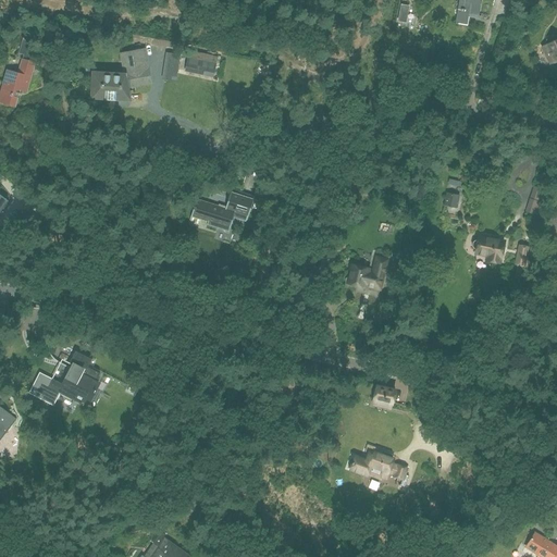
[(459,2),(456,23),(467,25),(469,14),(478,16),(480,0),(461,0),(461,2),(459,2)]
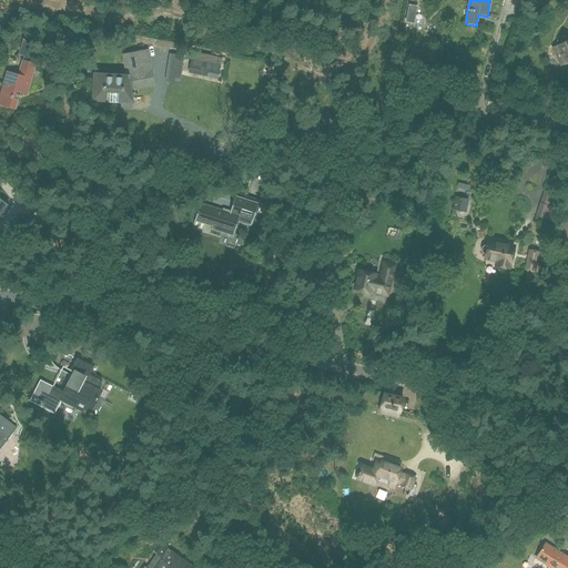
[(22,21),(16,12),(11,16),(18,24),(22,21)]
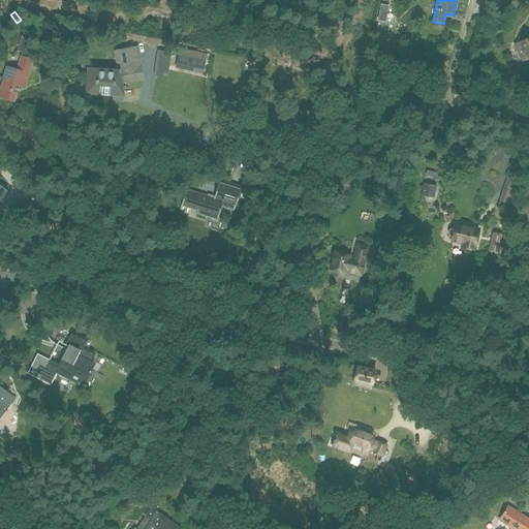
[(519,40),(514,43),(517,49),(516,49),(522,60),(523,61),(527,59),(528,59),(528,61),(528,35),(526,37),(525,36),(523,35),(519,37),(519,39),(519,40)]
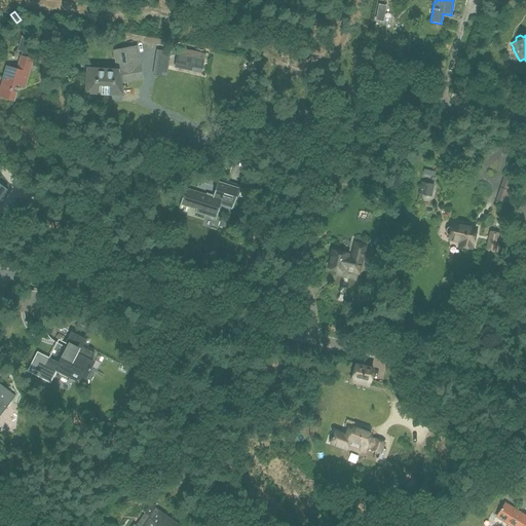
[(7,67),(0,90),(0,96),(13,100),(17,84),(25,86),(34,53),(21,38),(17,50),(22,51),(16,70),(7,67)]
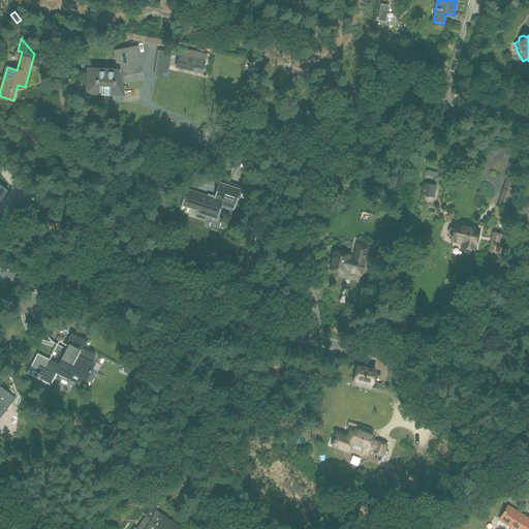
[(88,68),(86,93),(98,94),(98,95),(124,96),(121,83),(143,79),(137,47),(115,51),(118,70),(88,68)]
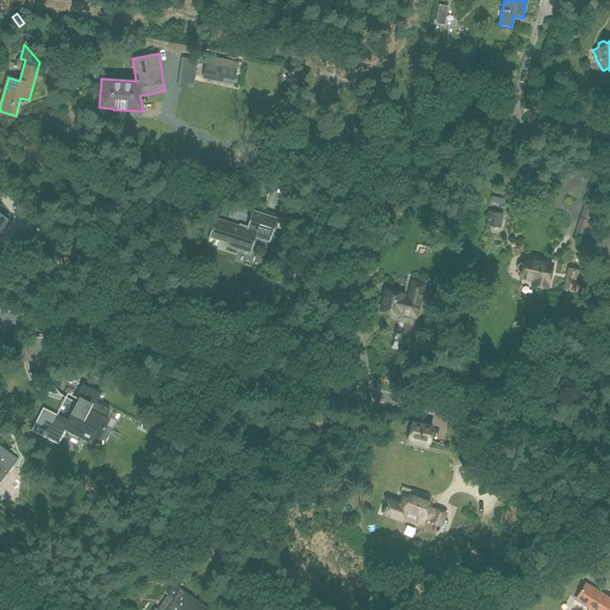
[(207,56),(204,73),(217,76),(216,80),(234,85),(237,68),(238,62),(207,56)]
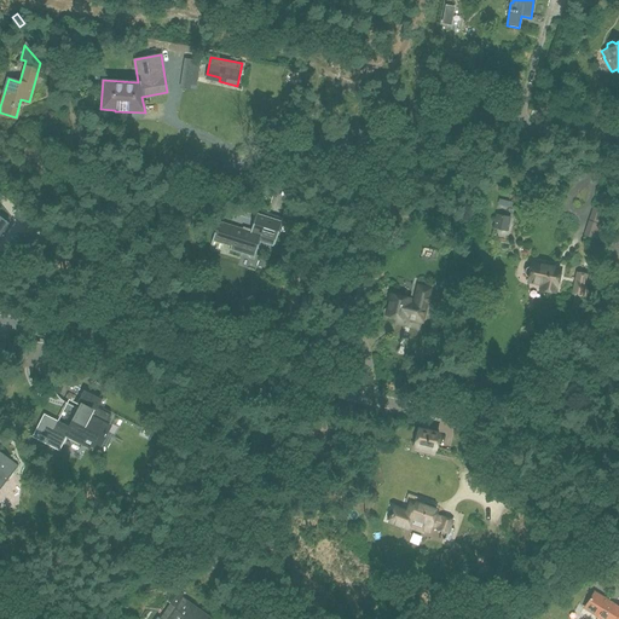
[(613,217),(614,204),(607,203),(605,215),(613,217)]
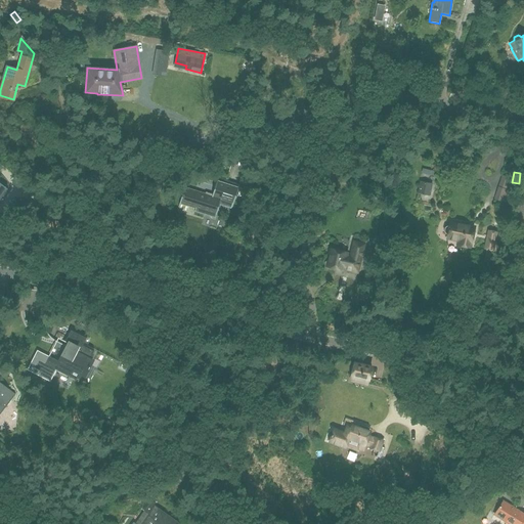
[(232,203),(237,187),(217,181),(215,187),(207,190),(206,193),(185,187),(180,203),(195,208),(193,212),(214,218),(220,200),(232,203)]
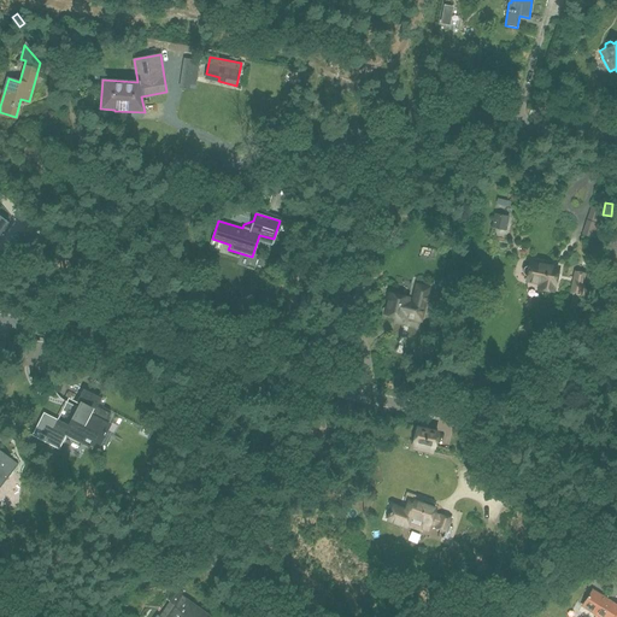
[(506,231),(510,216),(495,213),(492,228),(506,231)]
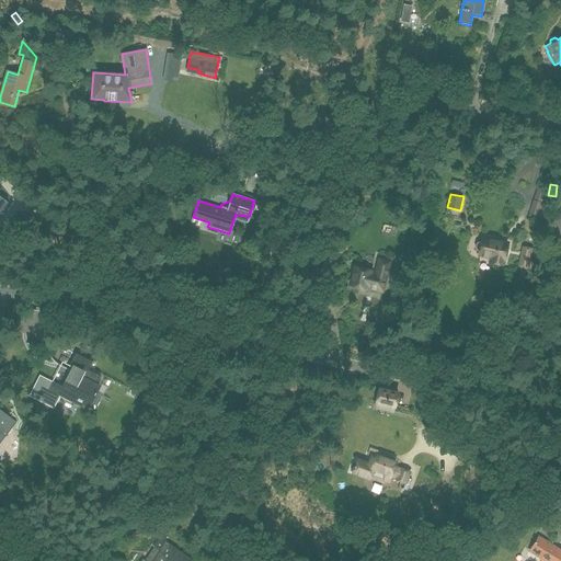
[(547,205),(537,201),(533,215),(544,218),(548,205),(547,205)]
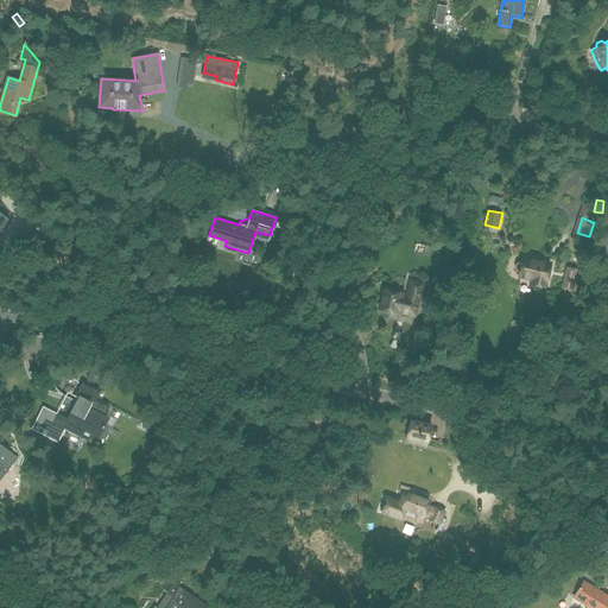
[(545,286),(550,264),(523,259),(523,263),(520,263),(517,265),(515,268),(518,271),(520,272),(519,277),(532,279),(531,283),(545,286)]
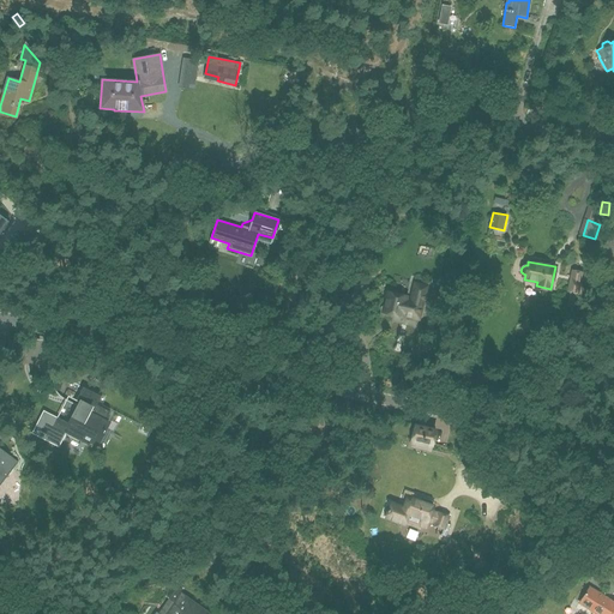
[(572,270),(569,292),(579,294),(583,272),(572,270)]
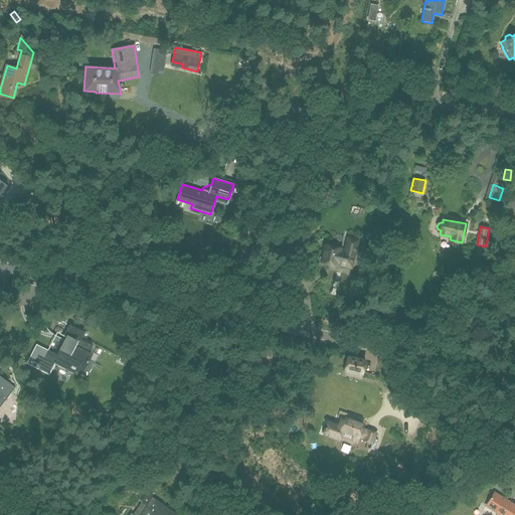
[(363,241),(370,243),(372,236),(370,235),(365,234),(363,241)]
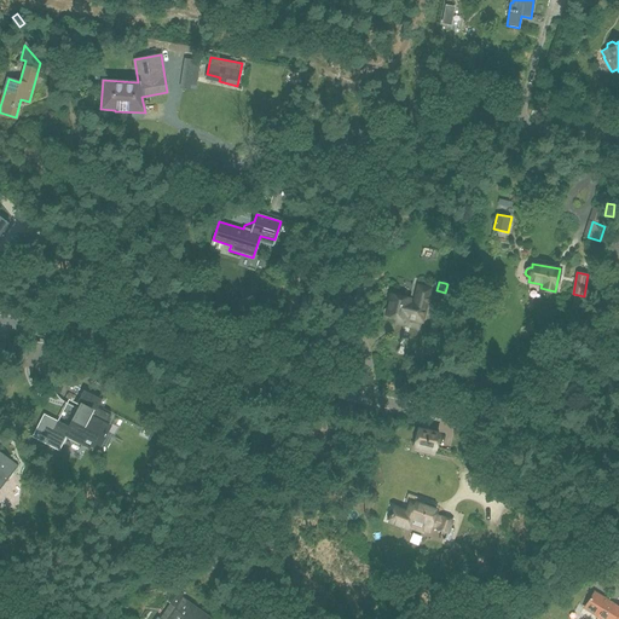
[(370,289),(356,285),(351,305),(365,308),(370,289)]
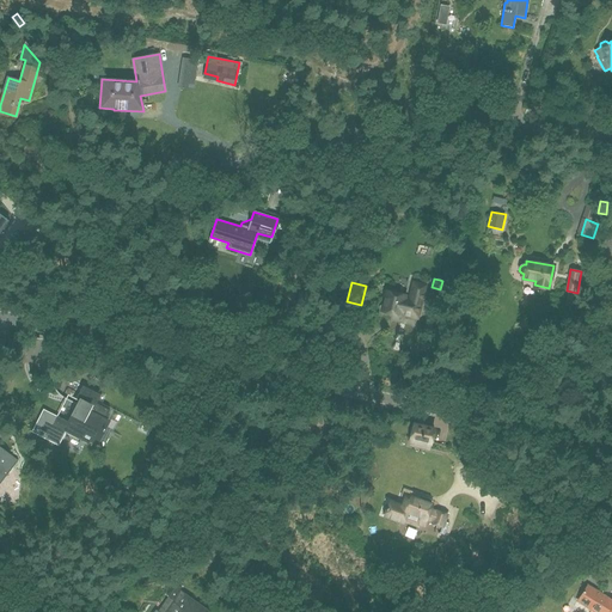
[(404,297),(387,292),(383,311),(401,314),(401,313),(410,316),(410,317),(416,318),(416,317),(418,317),(427,285),(414,282),(409,299),(404,298),(404,297)]
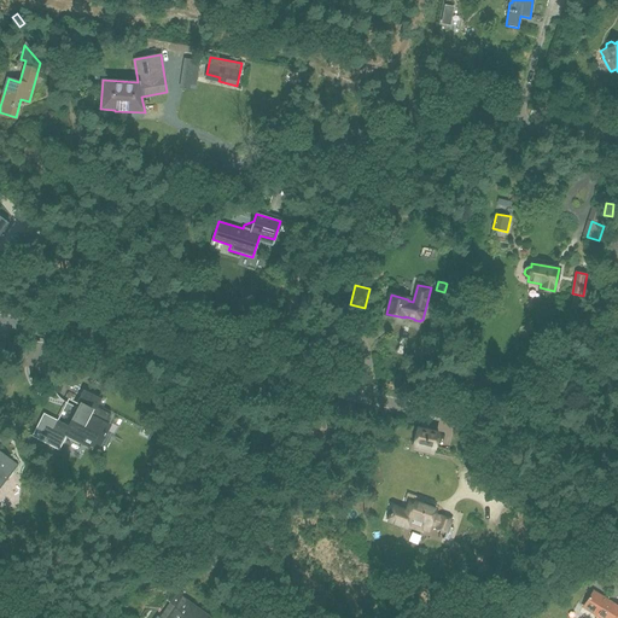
[(431,293),(431,303),(441,303),(441,293),(431,293)]
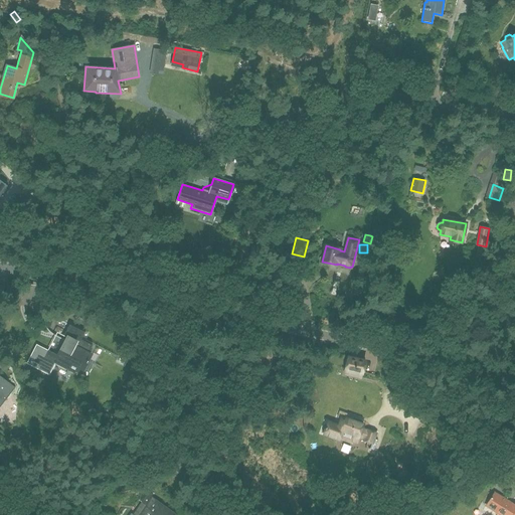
[(131,262),(120,258),(118,264),(129,268),(131,262)]
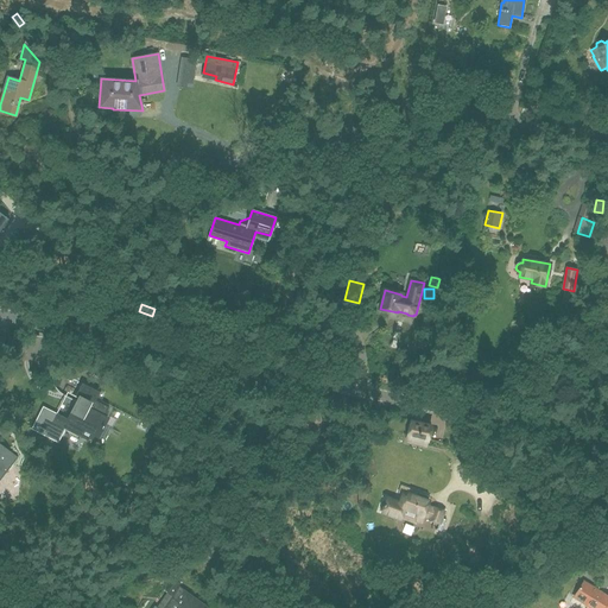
[(43,406),(32,429),(57,441),(64,429),(83,438),(92,442),(95,435),(100,437),(111,417),(105,415),(108,407),(107,406),(96,400),(101,392),(96,390),(83,384),(76,397),(82,400),(81,404),(78,403),(70,420),(57,413),(43,406)]
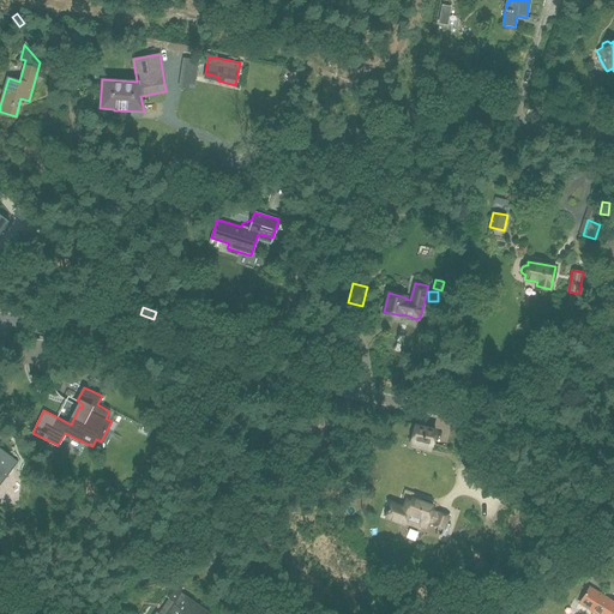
[(411,440),(432,445),(435,431),(415,426),(411,440)]
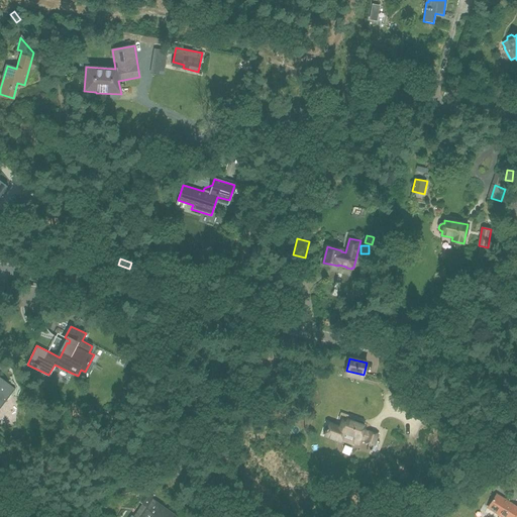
[(15,389),(0,377),(0,402),(2,399),(5,401),(12,393),(15,389)]
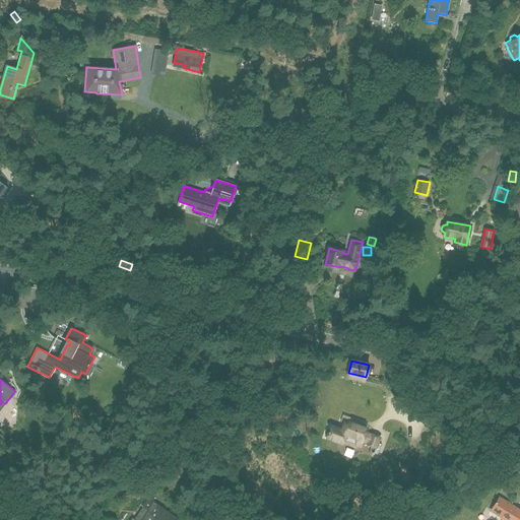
[(331,427),(327,439),(342,444),(343,443),(355,447),(355,444),(361,446),(363,442),(367,443),(366,445),(378,449),(381,438),(371,435),(371,436),(365,434),(367,429),(365,428),(367,425),(359,421),(358,426),(349,423),(348,425),(345,423),(342,430),(331,427)]
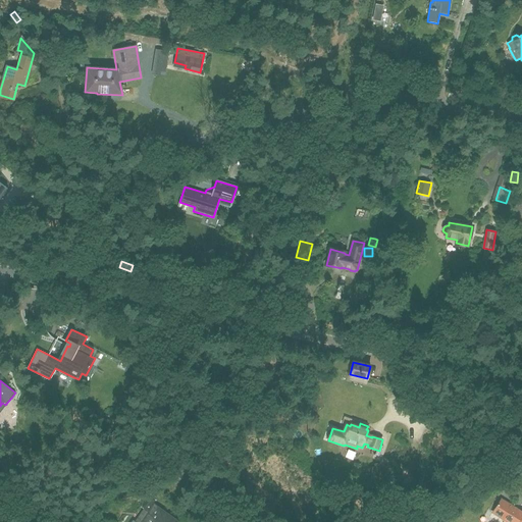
[(518,510),(501,500),(492,513),(508,521),(521,521),(521,511),(519,510),(518,510)]
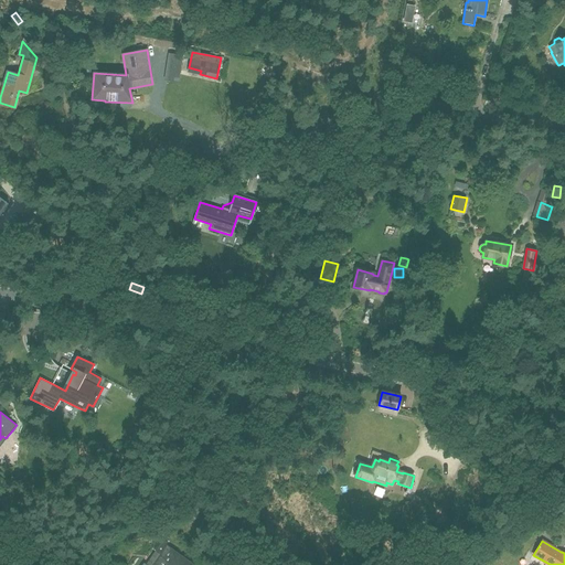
[(195,564),(167,544),(162,542),(155,552),(159,554),(151,564),(147,564),(144,563),(141,564),(195,564)]
